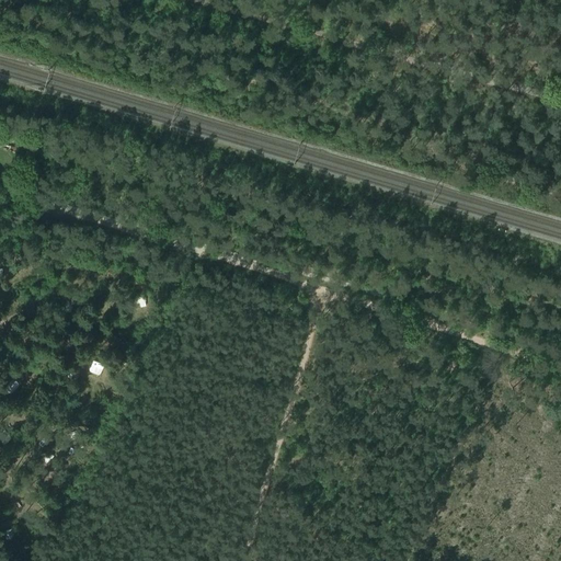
[(3,134),(2,139),(12,142),(14,136),(3,134)]
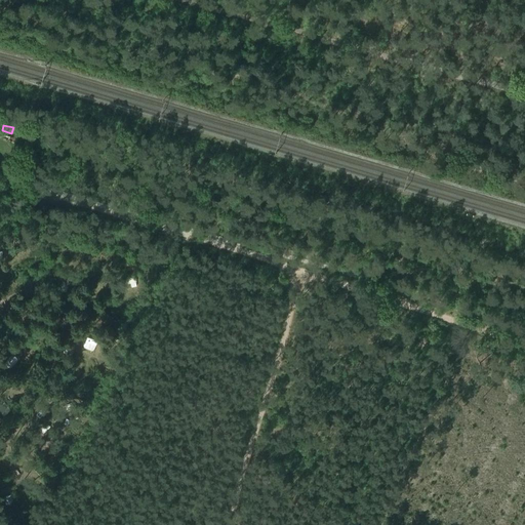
[(14,137),(4,134),(2,140),(13,144),(14,137)]
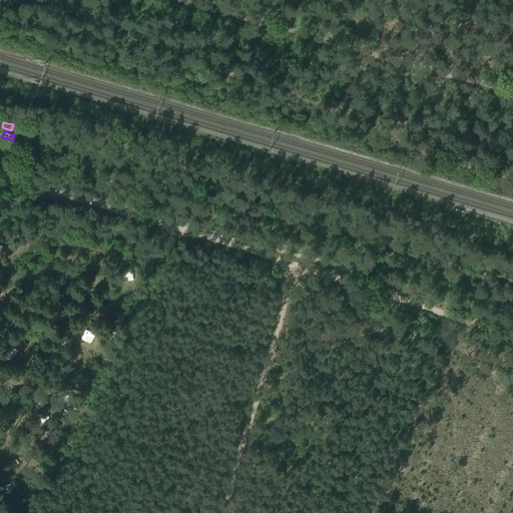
[(128,292),(124,277),(117,279),(121,294),(128,292)]
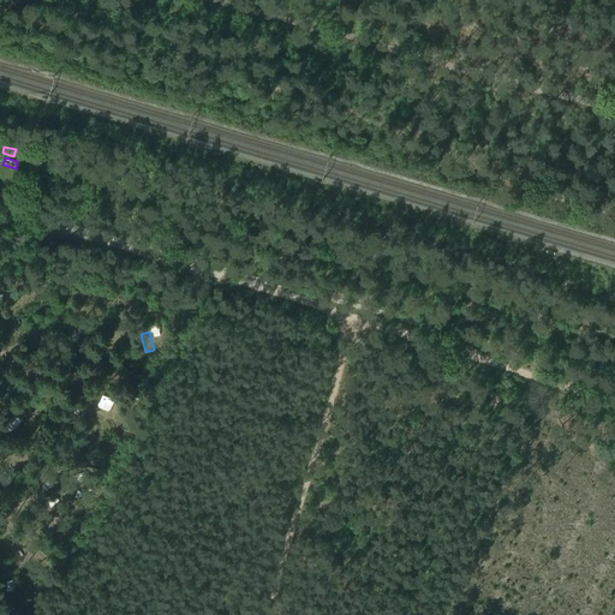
[(96,405),(109,410),(114,398),(101,393),(96,405)]
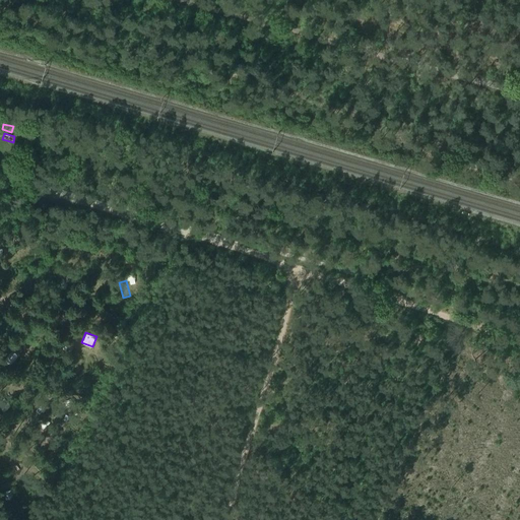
[(62,404),(53,406),(56,419),(65,417),(62,404)]
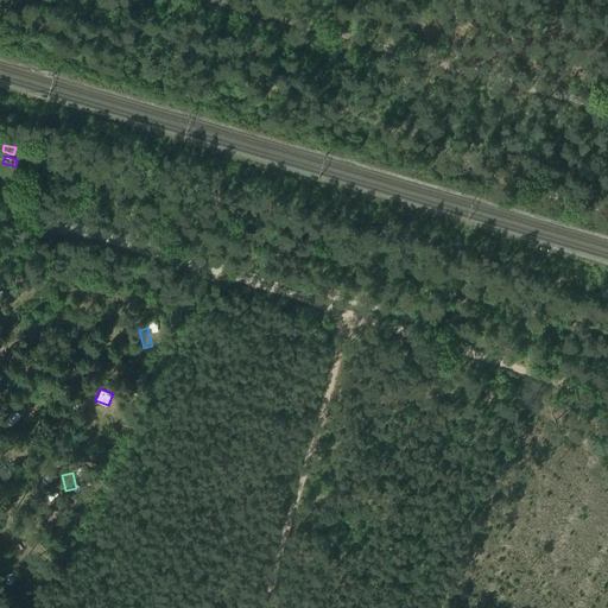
[(2,584),(1,594),(12,595),(13,586),(2,584)]
